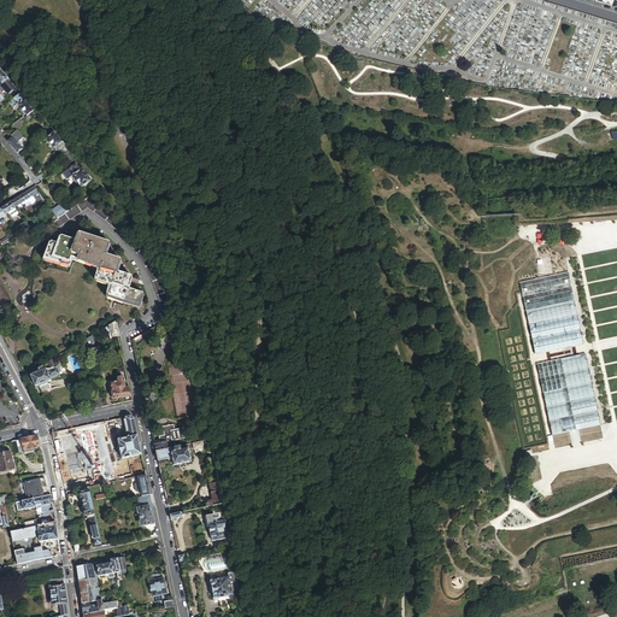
[(0,86),(9,94),(17,87),(9,78),(3,84),(1,83),(0,84),(0,86)]
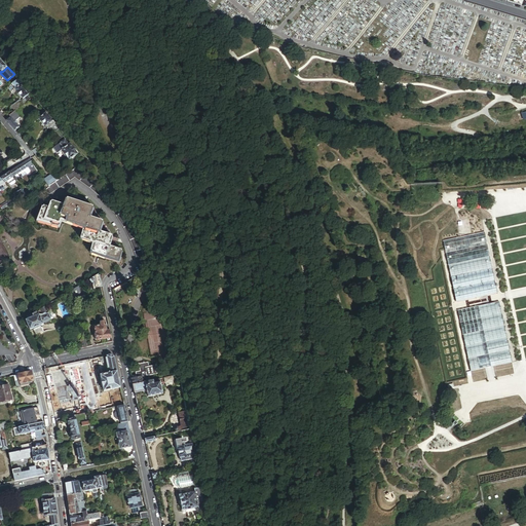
[(24,98),(29,94),(31,91),(20,78),(12,84),(24,97),(24,98)]
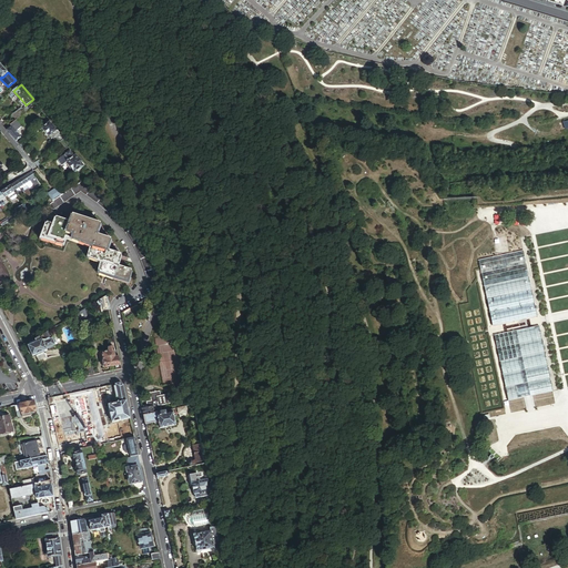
[(36,105),(31,101),(26,105),(26,104),(23,107),(22,105),(12,113),(12,117),(16,121),(18,120),(32,107),(36,105)]
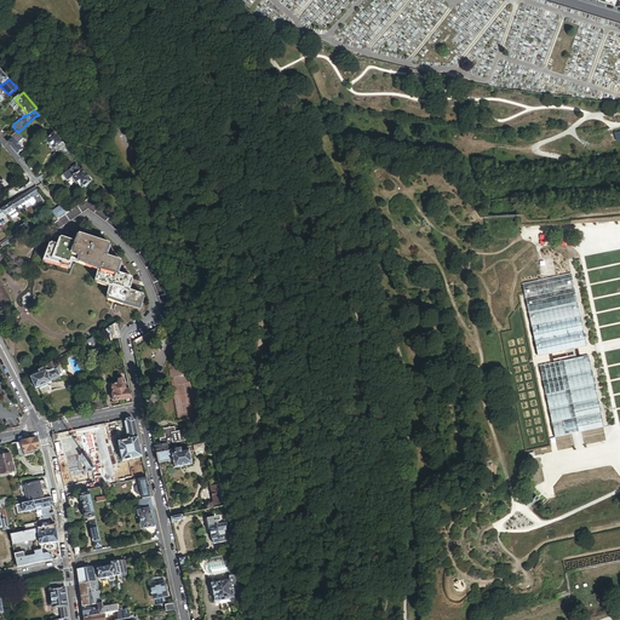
[(65,156),(72,151),(55,130),(46,137),(57,153),(61,149),(65,156)]
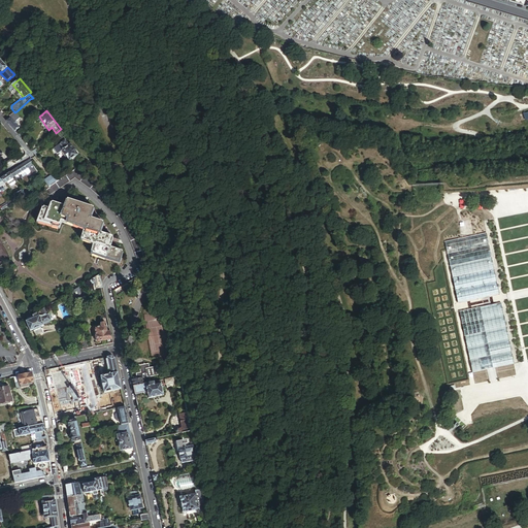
[(18,125),(18,123),(18,121),(22,118),(17,111),(14,112),(5,120),(15,132),(20,128),(18,125)]
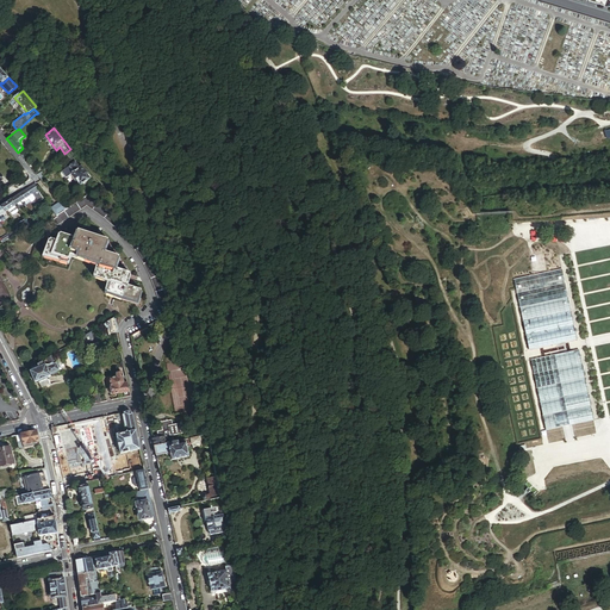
[(70,161),(76,156),(70,149),(64,154),(70,161)]
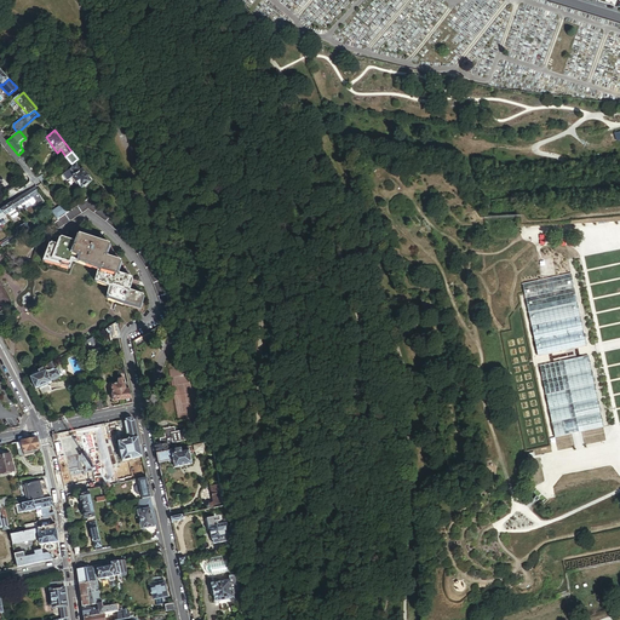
[(82,172),(79,165),(64,174),(69,182),(75,178),(75,177),(82,172)]
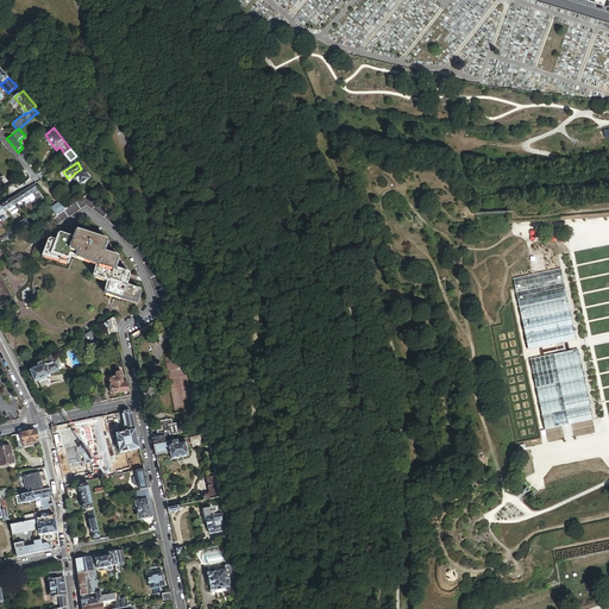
[(45,177),(52,173),(49,167),(42,171),(45,177)]
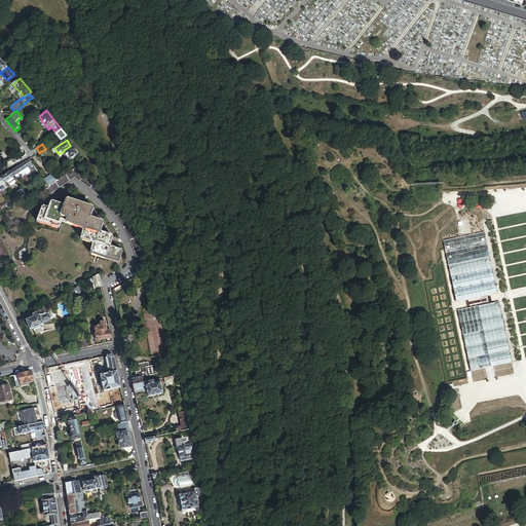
[(79,154),(80,153),(77,149),(75,149),(72,145),(70,146),(64,150),(64,151),(70,160),(73,158),(75,161),(78,159),(76,156),(79,155),(79,154)]
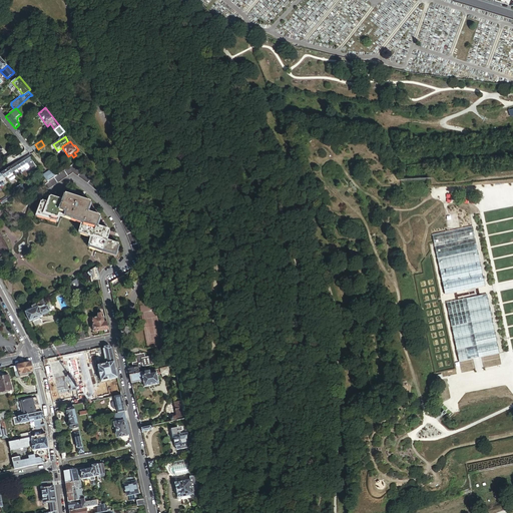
[(24,166),(28,163),(33,160),(29,155),(20,161),(24,166)]
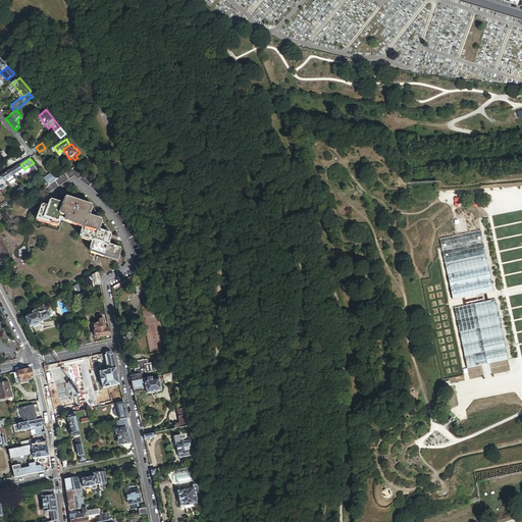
[(13,176),(15,175),(24,169),(20,164),(9,171),(13,176)]
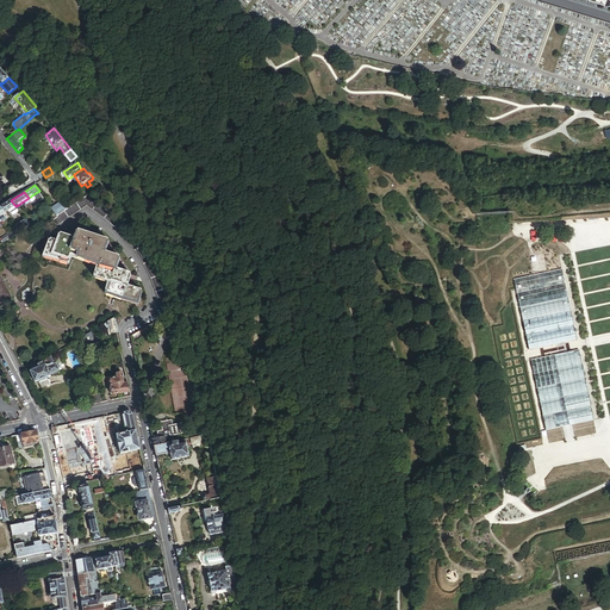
[(54,222),(58,228),(87,207),(99,215),(106,219),(114,226),(122,234),(130,243),(137,253),(142,261),(147,271),(153,282),(157,294),(162,309),(169,306),(162,285),(159,275),(151,260),(145,250),(135,236),(126,228),(120,221),(107,210),(97,203),(86,197),(68,210),(57,217),(57,218),(55,219),(55,221),(54,222)]
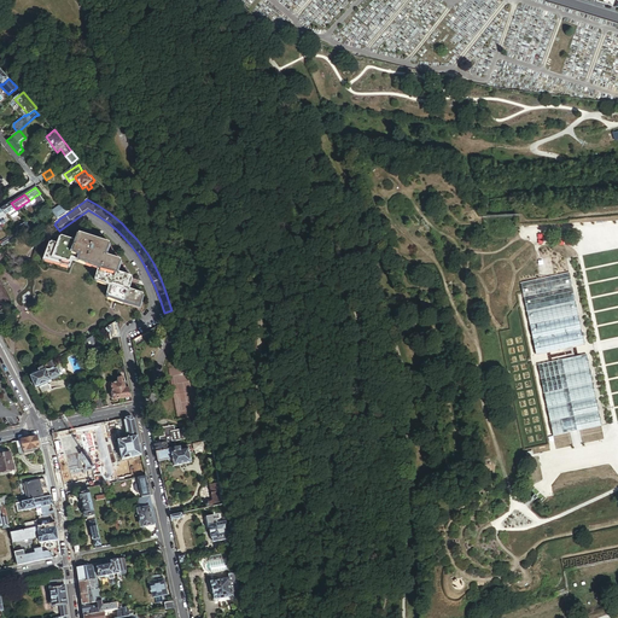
[(3,209),(7,216),(10,214),(16,210),(16,209),(11,203),(3,209)]
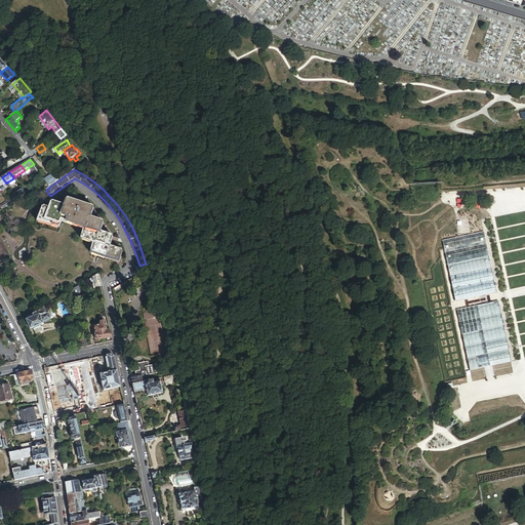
[(49,187),(58,180),(54,174),(44,180),(49,187)]
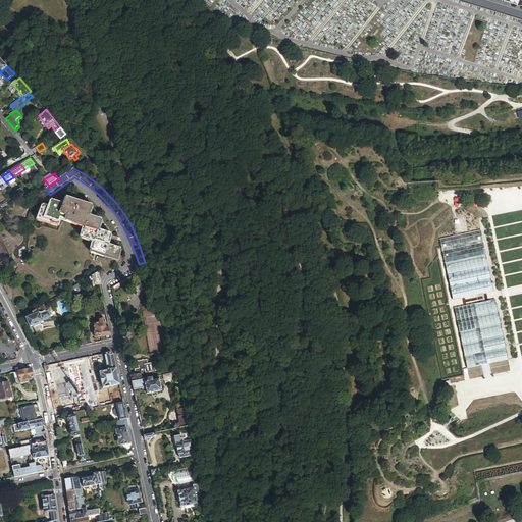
[(40,194),(46,190),(47,189),(47,188),(49,187),(47,185),(39,191),(40,194)]
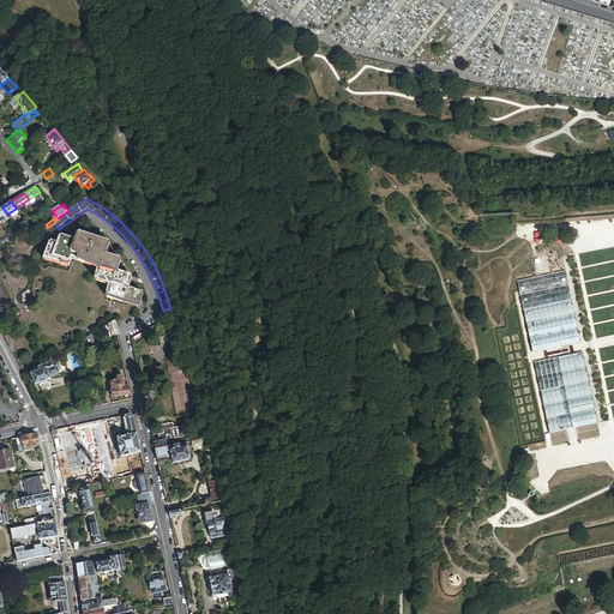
[(22,234),(30,229),(25,221),(23,222),(23,223),(17,227),(19,232),(22,234)]
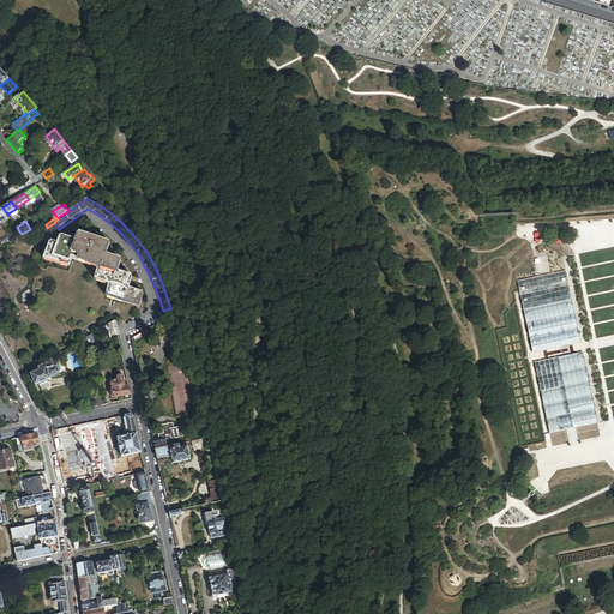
[(116,271),(120,259),(104,254),(108,242),(78,234),(76,241),(61,238),(59,246),(50,244),(46,260),(50,262),(68,266),(71,259),(101,266),(97,280),(113,283),(109,296),(139,305),(143,292),(127,288),(131,275),(116,271)]
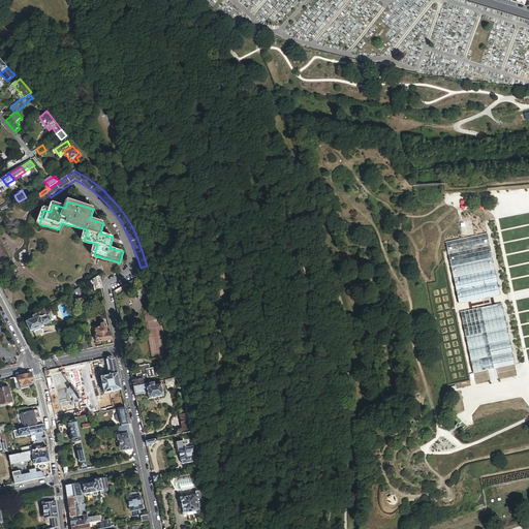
[(456,292),(459,304),(475,301),(500,296),(497,283),(495,271),(492,258),(490,246),(488,234),(446,243),(447,250),(448,255),(450,268),(454,279),(456,292)]
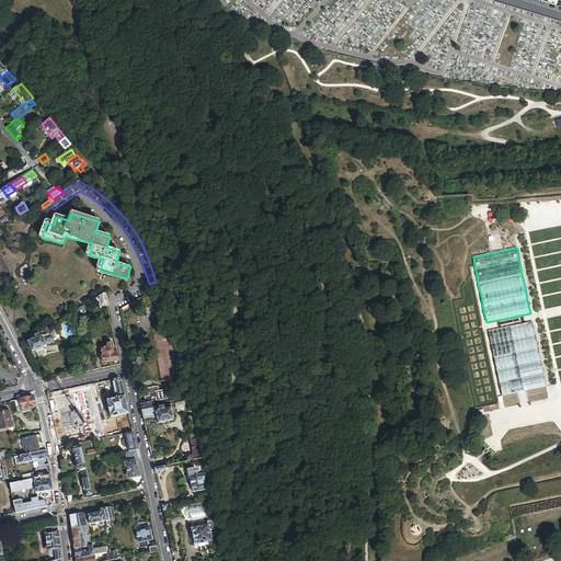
[(109,307),(106,295),(98,299),(99,300),(101,301),(102,302),(103,308),(109,307)]
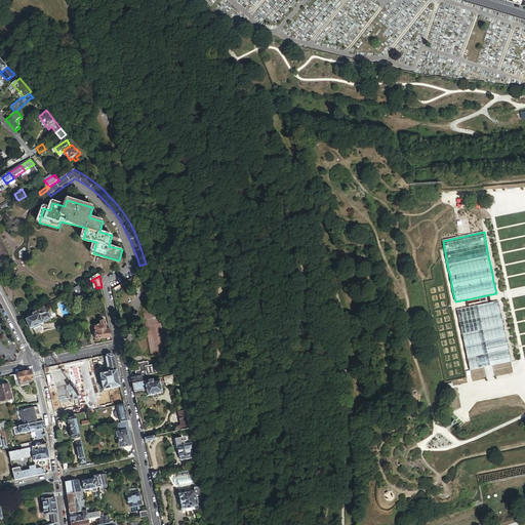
[(74,297),(81,295),(78,288),(72,291),(74,297)]
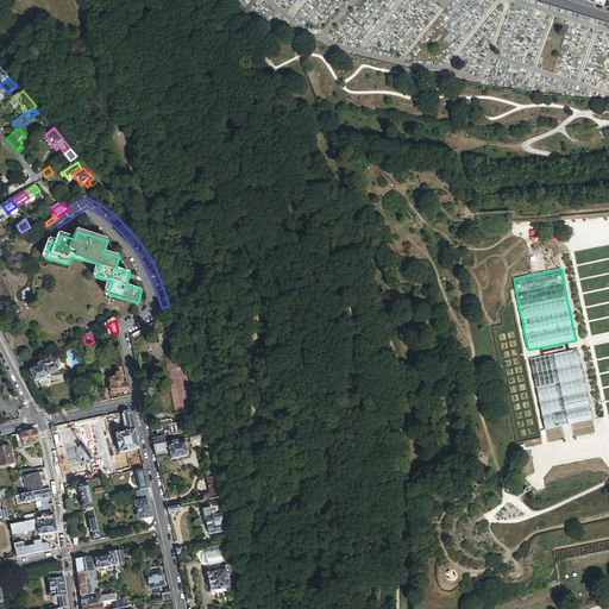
[(541,415),(545,429),(592,420),(589,405),(586,391),(583,376),(581,363),(578,349),(529,359),(533,372),(535,387),(539,401),(541,415)]
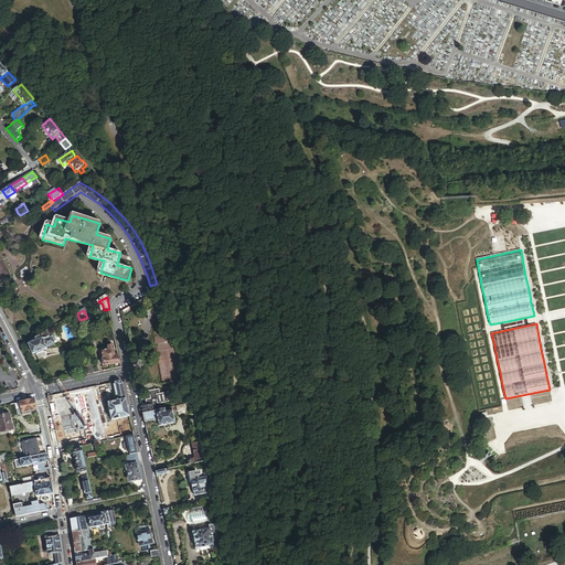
[(49,347),(48,345),(50,344),(50,345),(54,343),(54,342),(56,341),(55,340),(56,339),(55,336),(54,336),(53,334),(51,336),(50,334),(51,334),(49,331),(40,336),(41,338),(30,344),(34,354),(49,347)]
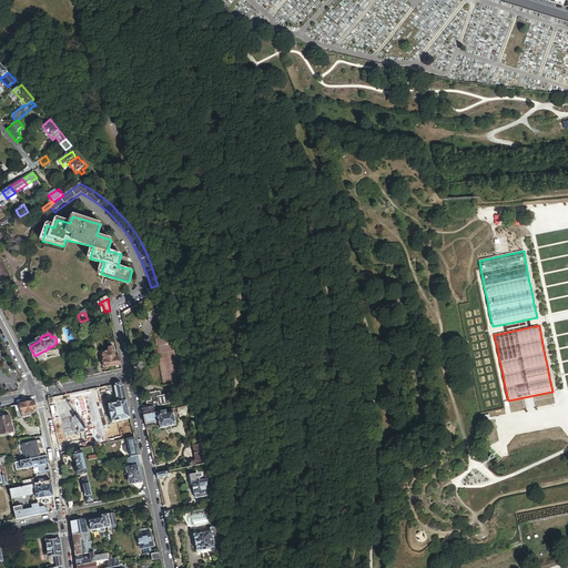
[(105,367),(121,364),(118,350),(115,351),(114,347),(109,350),(110,352),(103,353),(105,361),(104,362),(105,367)]
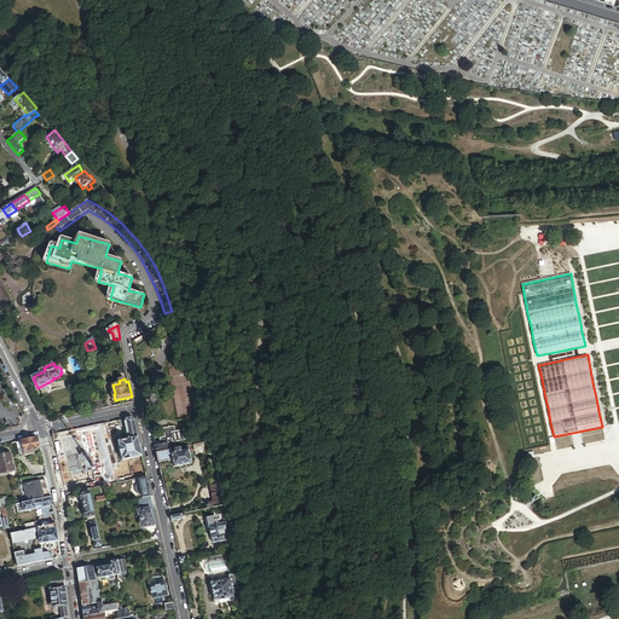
[(143,457),(136,420),(132,418),(127,420),(131,439),(120,441),(123,461),(143,457)]
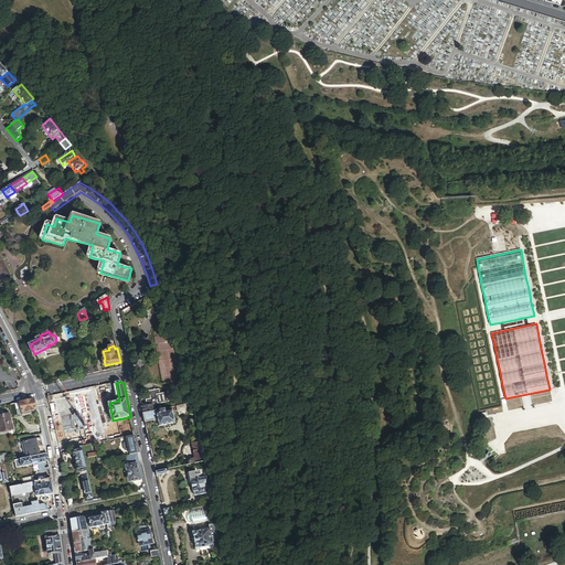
[(144,414),(162,411),(160,404),(172,402),(170,393),(161,394),(160,390),(156,391),(156,390),(150,391),(150,394),(149,394),(150,398),(146,400),(147,404),(144,405),(144,407),(142,407),(144,414)]
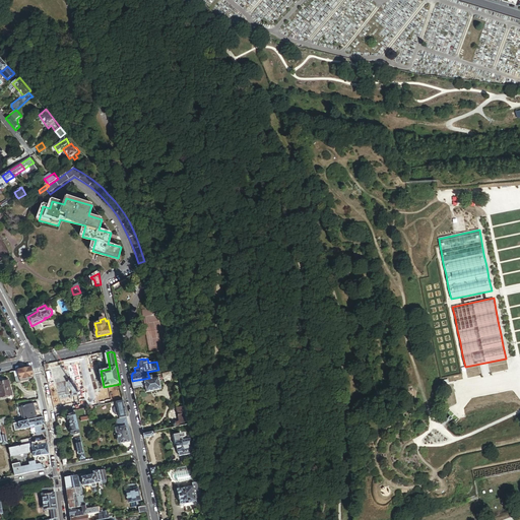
[(16,383),(34,380),(31,368),(14,372),(16,383)]
